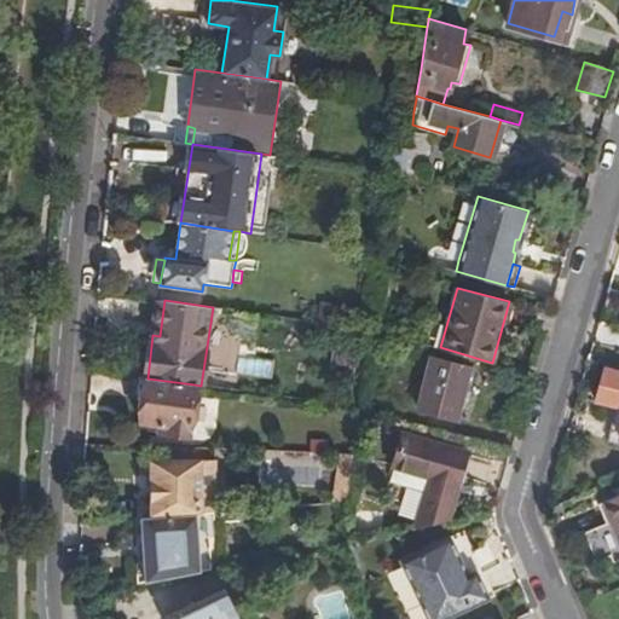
[(157,300),(152,335),(160,336),(165,300),(157,300)]
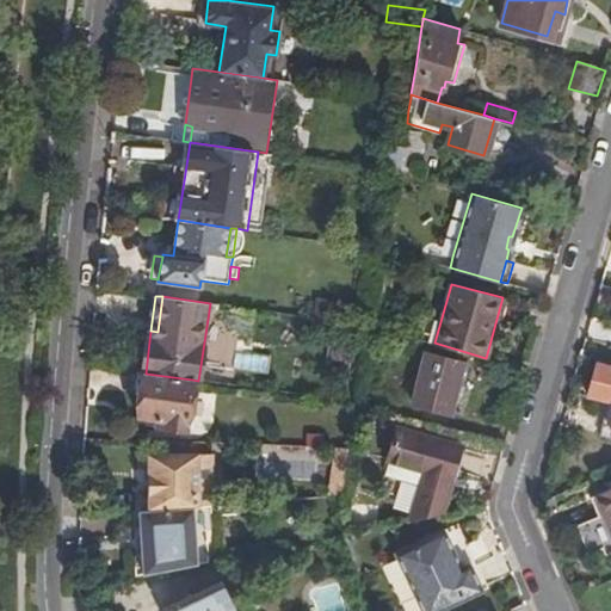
[(580,353),(575,369),(594,374),(597,363),(598,358),(580,353)]
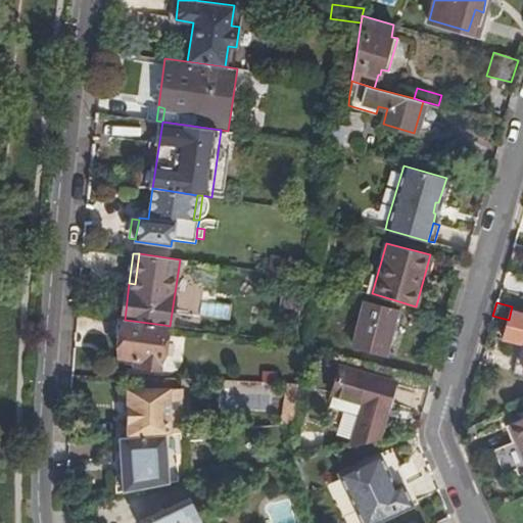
[(396,311),(365,303),(354,346),(385,353),(396,311)]
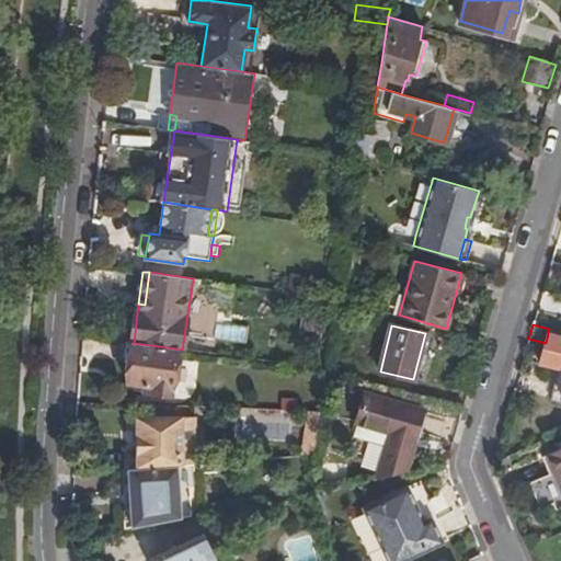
[(560,336),(548,333),(546,343),(540,364),(560,368),(560,389),(559,396),(560,396),(560,336)]
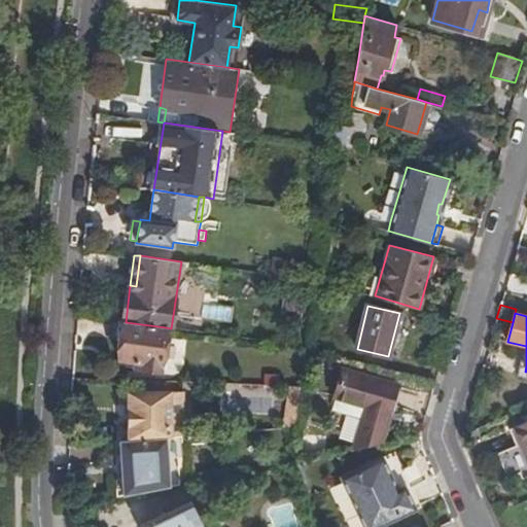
[(166,327),(126,322),(118,321),(116,340),(123,341),(119,359),(136,361),(135,367),(161,371),(166,327)]
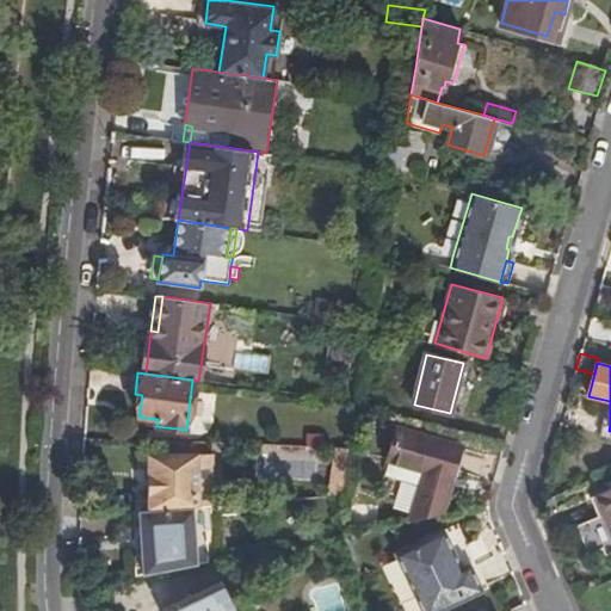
[(418,500),(413,520),(418,519),(443,514),(458,448),(396,431),(386,475),(387,475),(421,485),(418,500)]
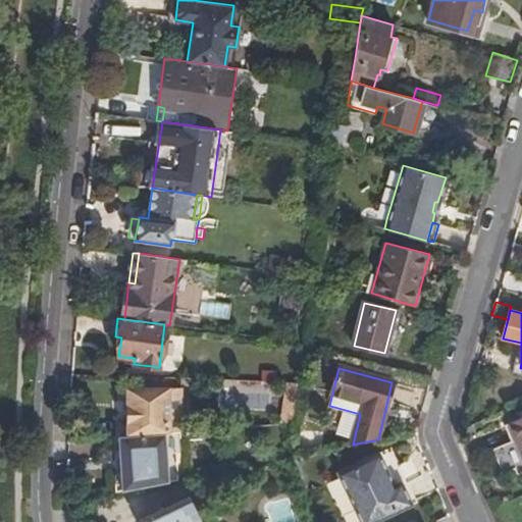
[(303,382),(292,382),(285,420),(297,420),(303,382)]
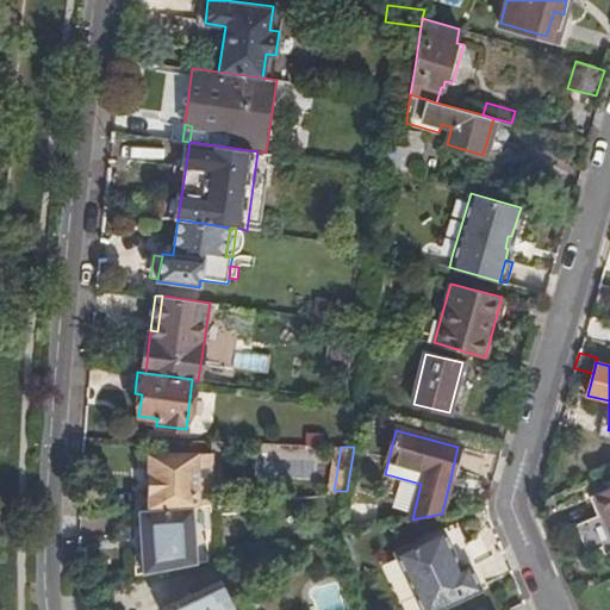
[(139,505),(211,500),(212,500),(211,454),(147,455),(148,493),(130,493),(131,506),(139,505)]
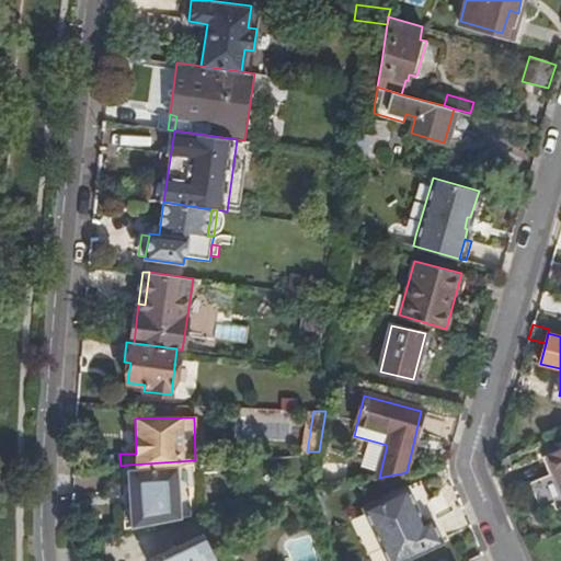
[(355,436),(351,450),(384,459),(387,445),(355,436)]
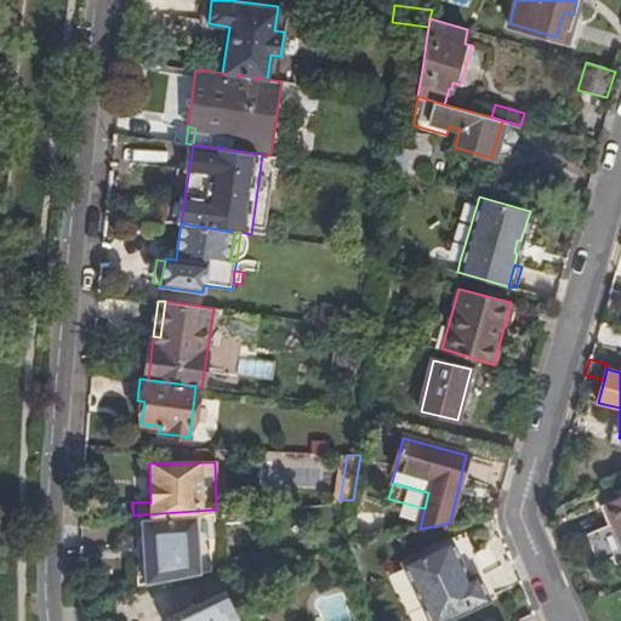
[(620,495),(605,502),(614,522),(608,524),(599,528),(615,565),(620,562),(620,495)]
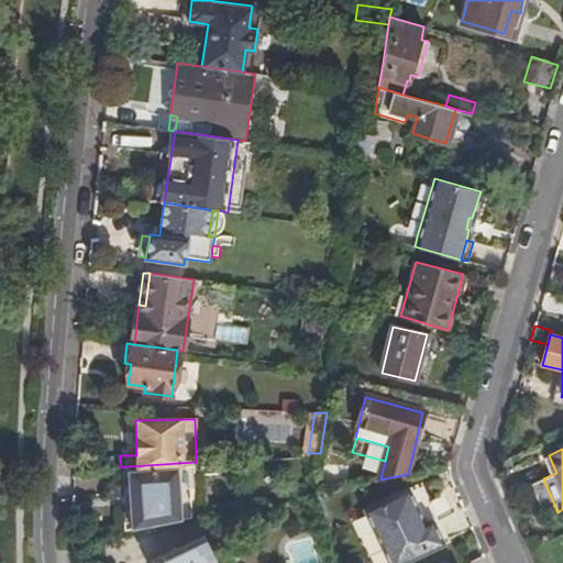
[(544,457),(551,475),(556,473),(549,455),(544,457)]
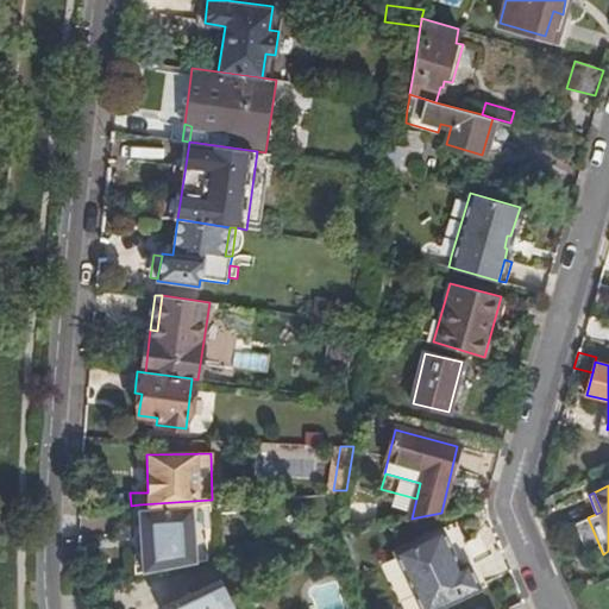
[(133,532),(136,573),(208,558),(206,527),(213,525),(211,500),(139,504),(140,532),(133,532)]
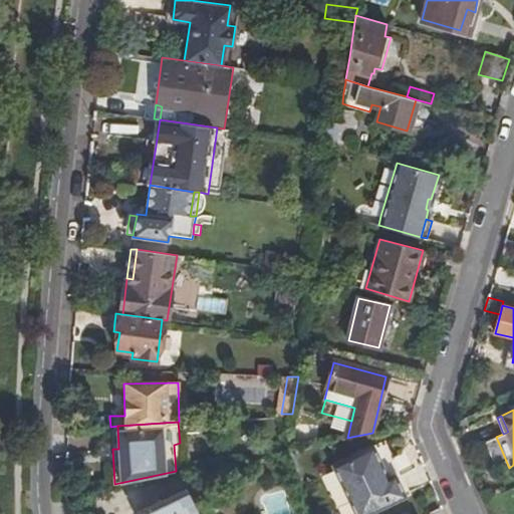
[(117,426),(110,427),(112,449),(118,449),(117,426)]
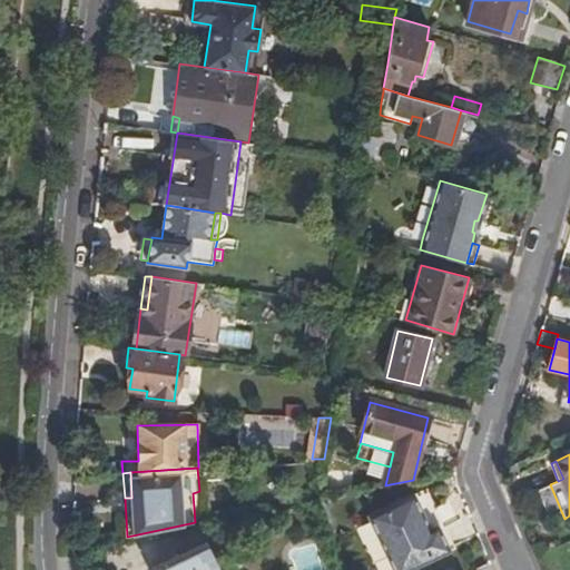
[(418,518),(423,516),(414,494),(369,517),(393,569),(409,569),(449,551),(439,531),(438,526),(430,530),(429,526),(423,529),(418,518)]
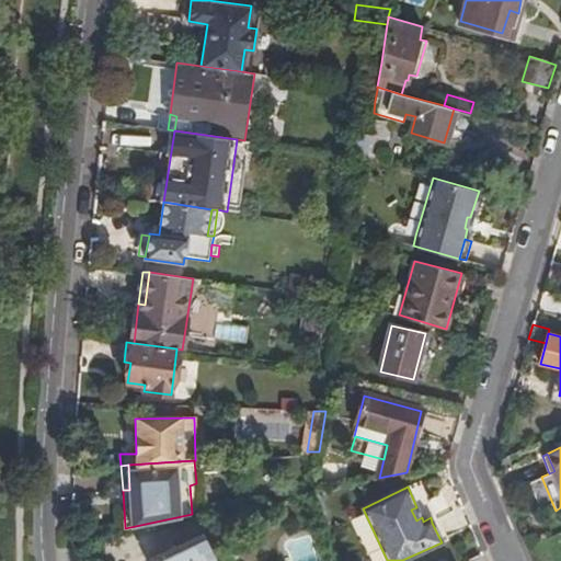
[(422,517),(416,507),(411,510),(416,521),(422,517)]
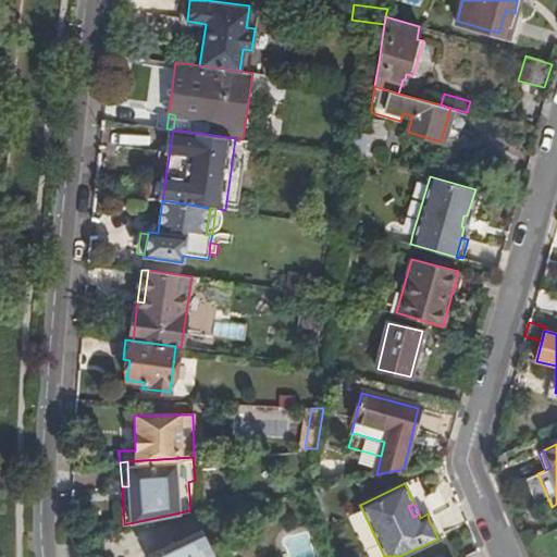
[(429,519),(438,539),(445,535),(435,516),(429,519)]
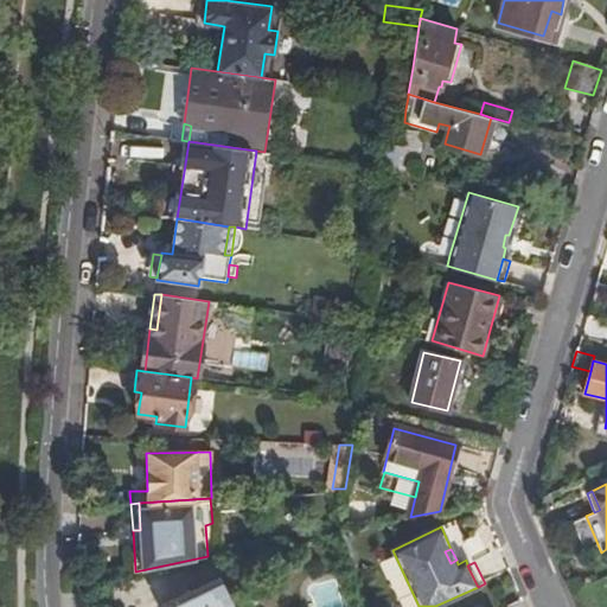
[(161,606),(232,606),(219,579),(161,606)]
